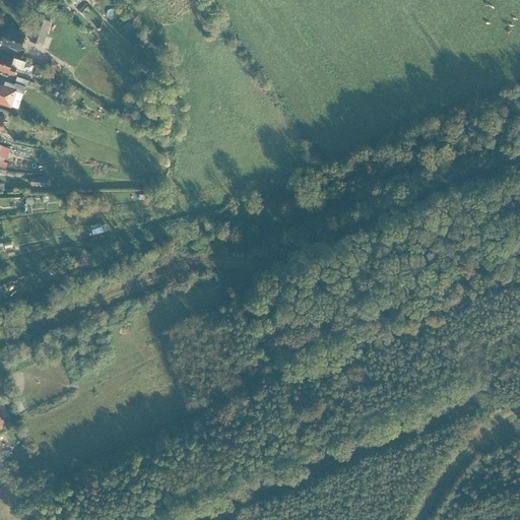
[(39,12),(29,43),(43,47),(53,16),(39,12)]
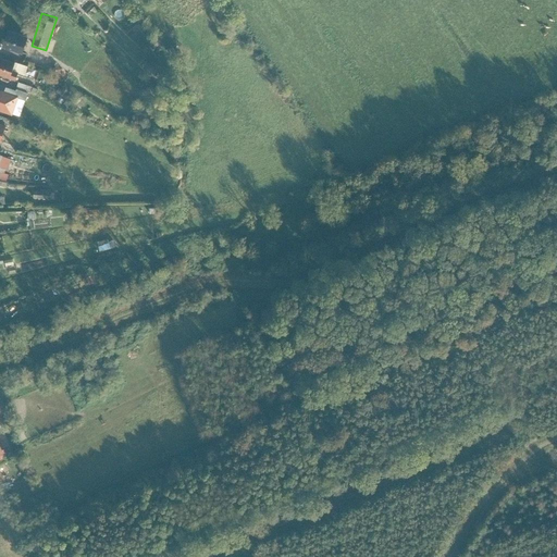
[(8,35),(3,50),(22,56),(26,40),(8,35)]
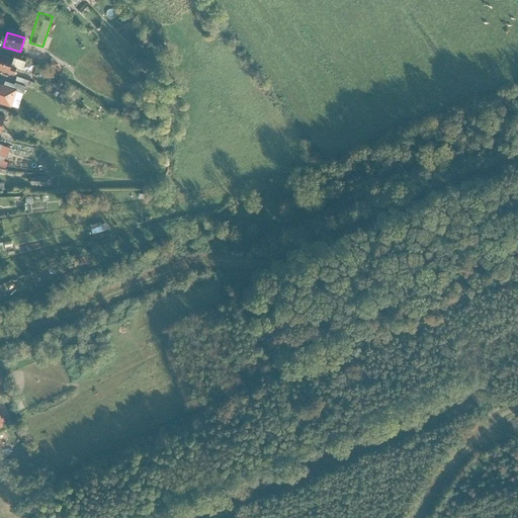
[(0,54),(0,71),(15,76),(17,70),(12,68),(14,59),(0,54)]
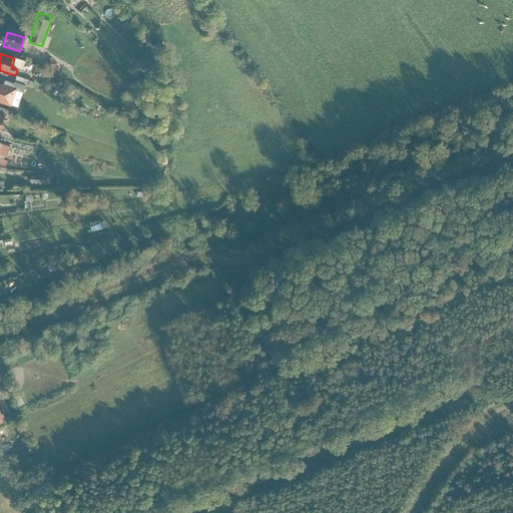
[(58,65),(51,60),(46,67),(53,72),(58,65)]
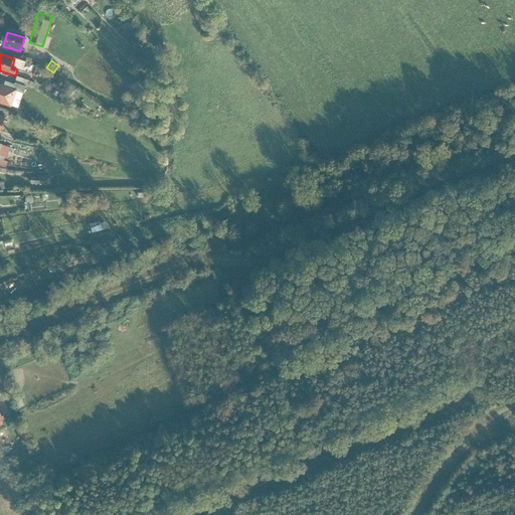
[(17,76),(15,83),(30,88),(32,80),(17,76)]
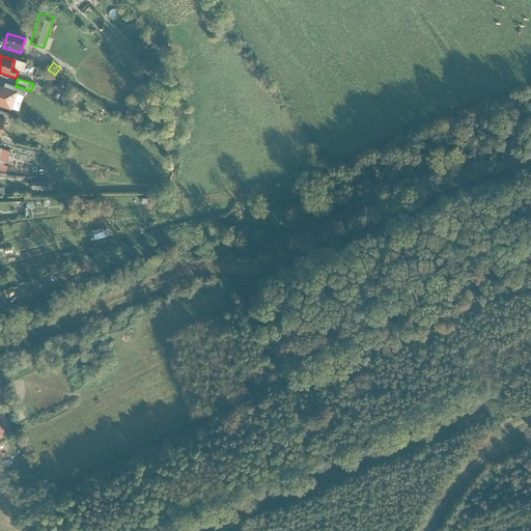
[(3,136),(0,143),(11,146),(14,139),(3,136)]
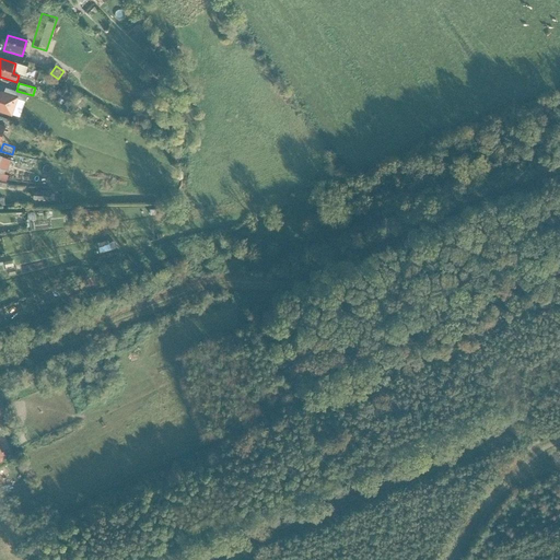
[(0,153),(0,181),(7,183),(14,158),(0,153)]
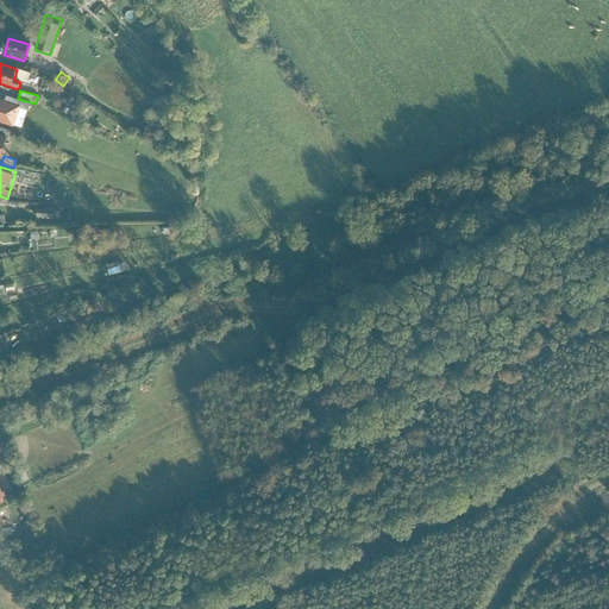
[(24,169),(20,181),(26,182),(23,192),(32,194),(39,174),(24,169)]
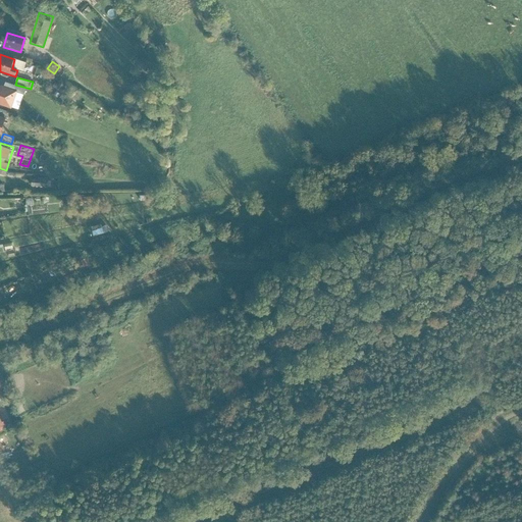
[(48,180),(31,179),(31,188),(48,189),(48,180)]
